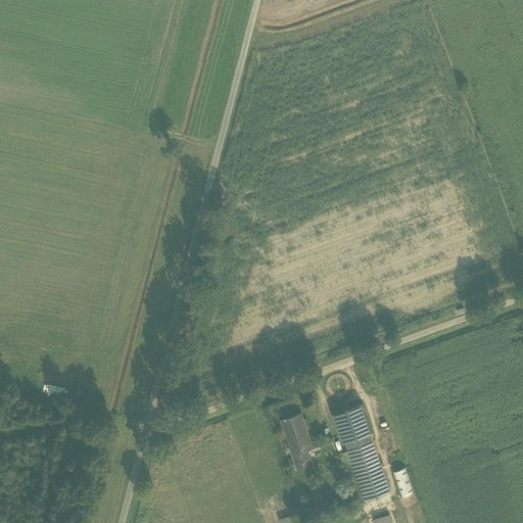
[(363,402),(333,413),(344,443),(346,442),(371,433),(373,433),(363,402)]
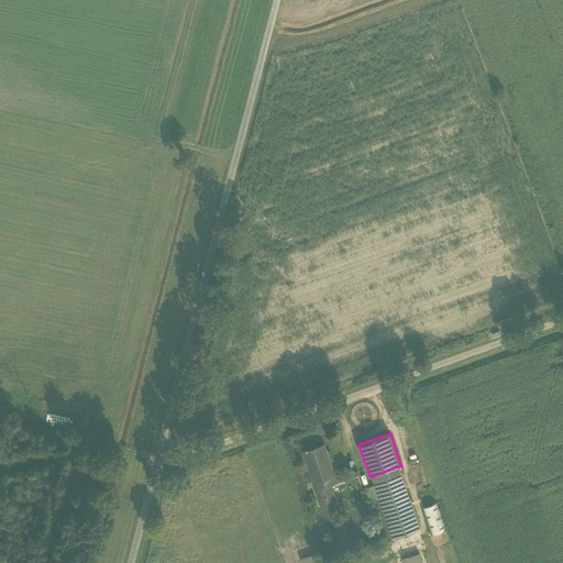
[(324,445),(305,452),(315,482),(312,483),(321,506),(335,500),(330,485),(337,483),(324,445)]
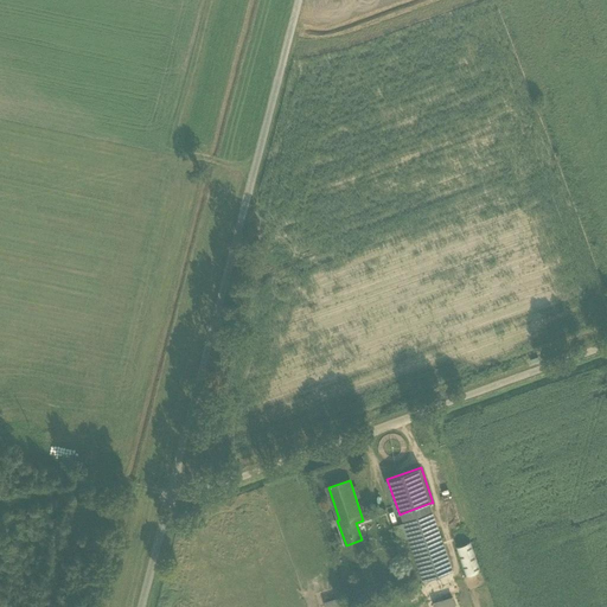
[(430,503),(402,513),(406,523),(410,536),(426,581),(454,570),(430,503)]
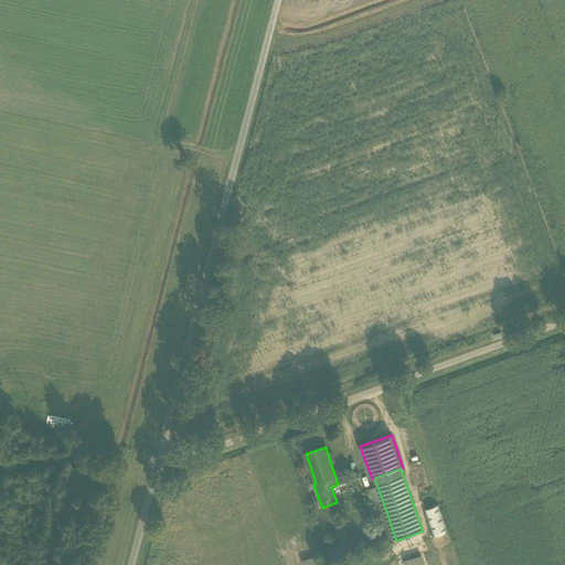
[(374,501),(382,499),(377,487),(370,489),(374,501)]
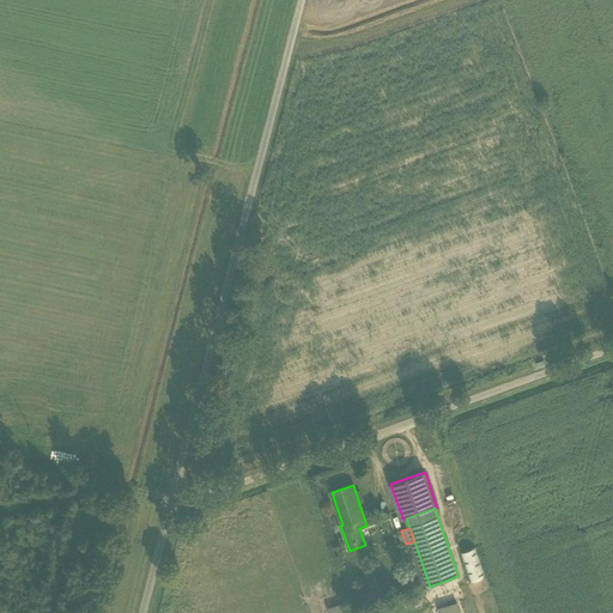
[(477,547),(461,551),(468,582),(484,577),(477,547)]
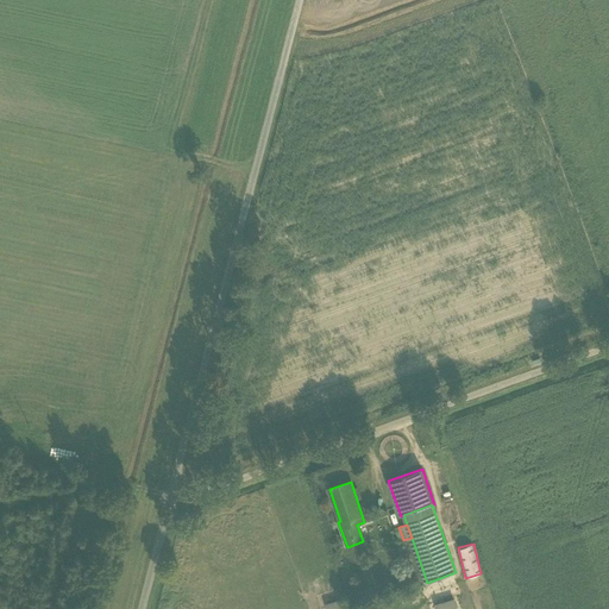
[(454,596),(435,604),(437,608),(456,608),(459,608),(454,596)]
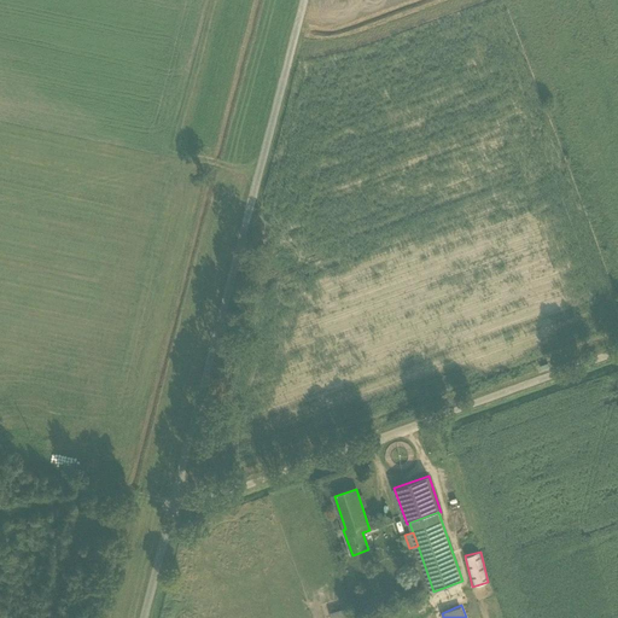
[(333,617),(351,617),(348,607),(332,612),(333,617)]
